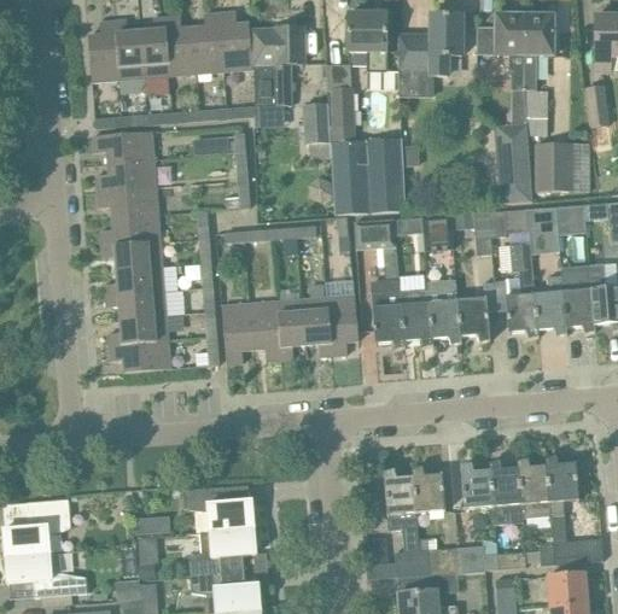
[(397,34),(397,69),(398,69),(398,98),(433,98),(433,74),(447,74),(447,54),(461,54),(461,37),(461,13),(460,13),(459,9),(445,9),(444,13),(430,13),(430,34),(397,34)]
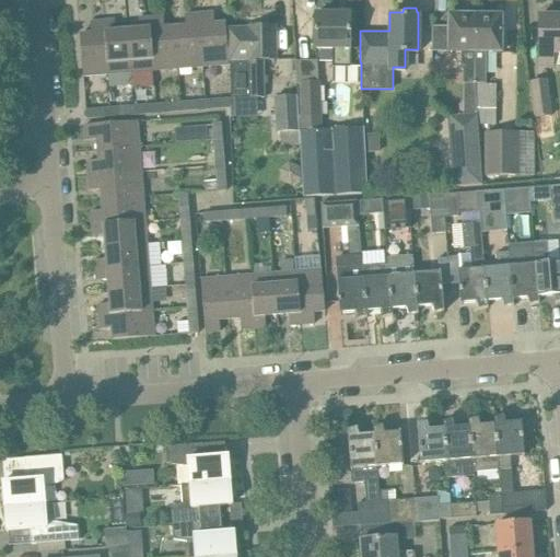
[(199,11),(203,65),(229,62),(225,21),(214,22),(213,10),(199,11)]
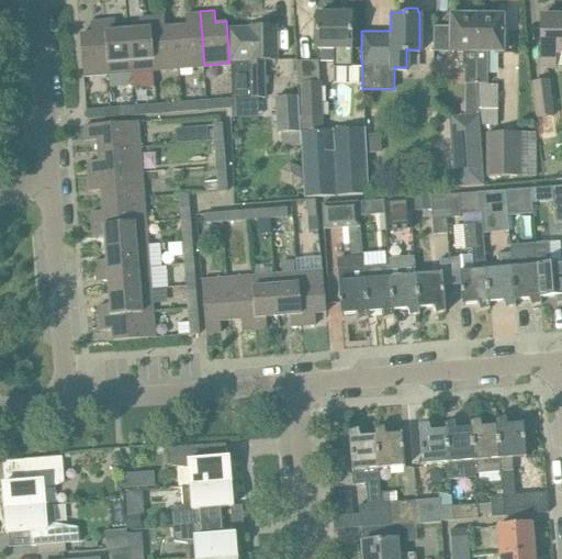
[(180,66),(204,65),(200,11),(184,12),(186,24),(177,24),(180,66)]
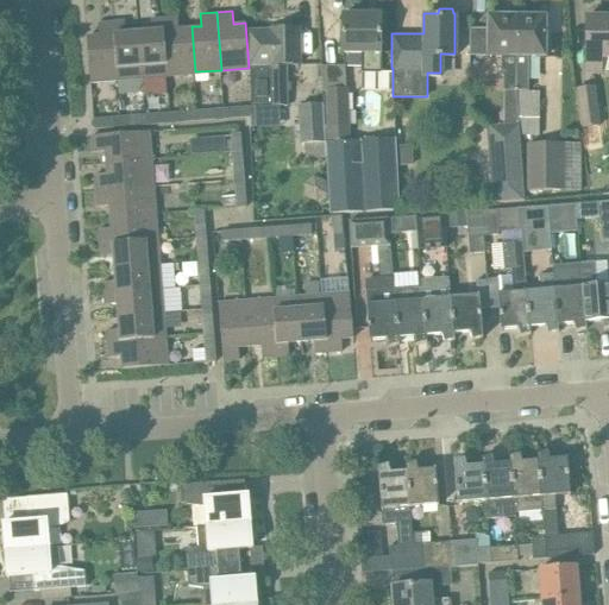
[(381,13),(343,12),(343,50),(362,51),(360,70),(380,70),(380,51),(381,13)]
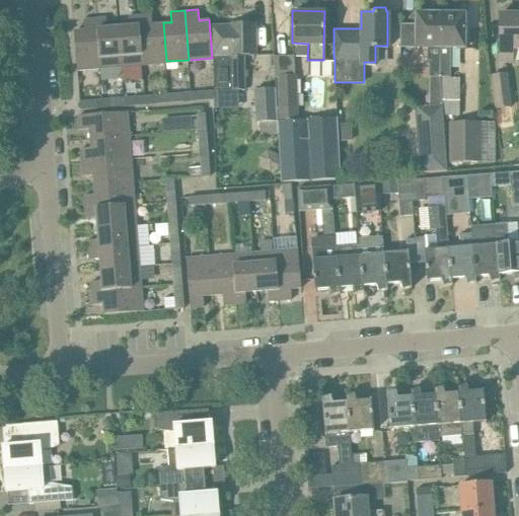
[(400,23),(399,46),(416,46),(428,46),(428,61),(428,63),(429,63),(429,76),(440,76),(440,46),(441,12),(416,11),(416,23),(400,23)]
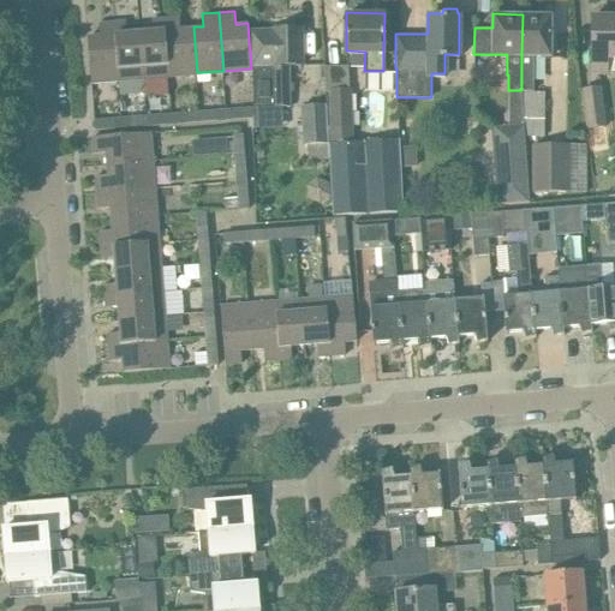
[(523,15),(521,54),(550,54),(550,15),(523,15)]
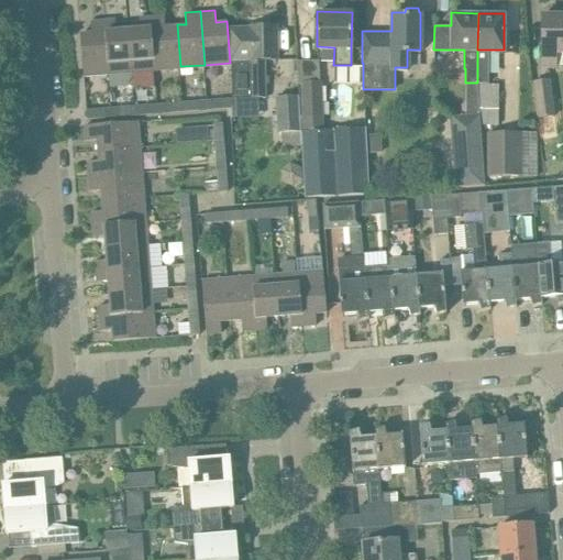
[(562,51),(562,13),(541,13),(541,51),(542,51),(542,65),(555,65),(555,51),(562,51)]
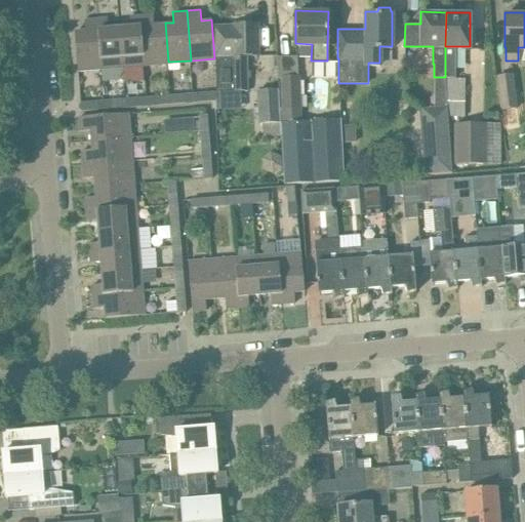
[(142,14),(146,64),(168,62),(165,23),(154,24),(153,13),(142,14)]
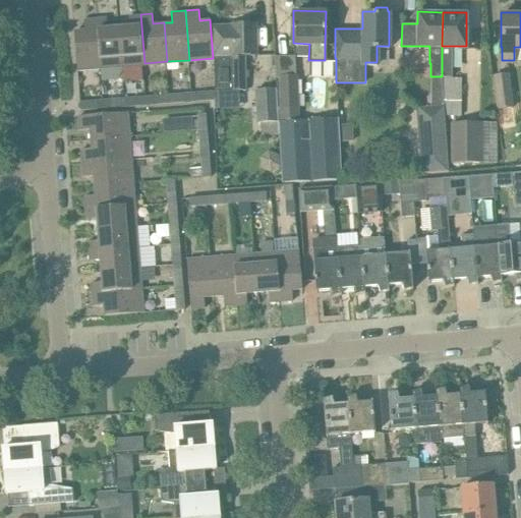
[(129,25),(119,26),(123,75),(123,79),(146,78),(145,63),(140,14),(128,15),(129,25)]
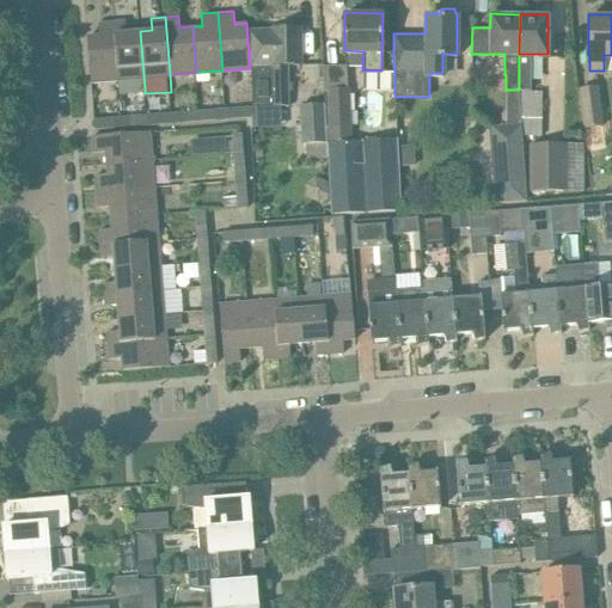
[(90,80),(117,78),(112,20),(98,22),(99,35),(86,35),(90,80)]
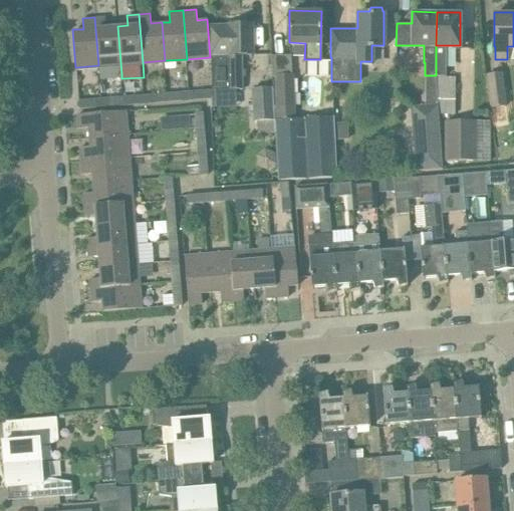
[(104,17),(94,17),(98,65),(99,76),(121,74),(117,26),(105,27),(104,17)]
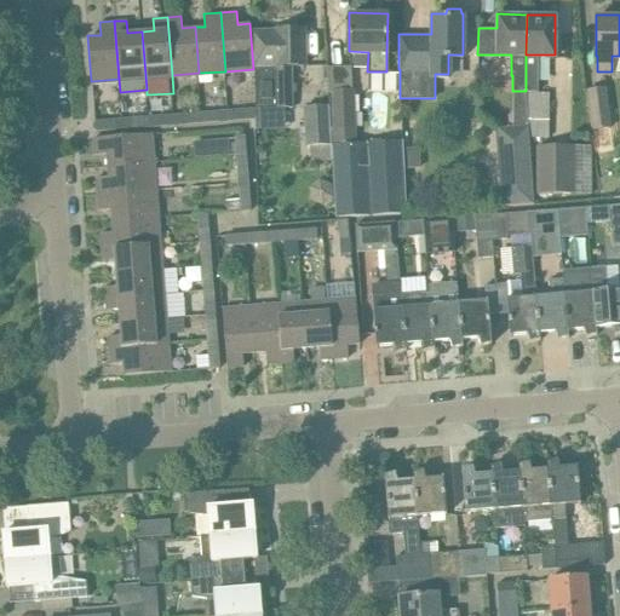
[(275,30),(253,30),(256,90),(276,90),(277,104),(292,104),(291,64),(305,63),(304,51),(304,27),(291,28),(291,23),(276,24),(276,28),(275,28),(275,30)]
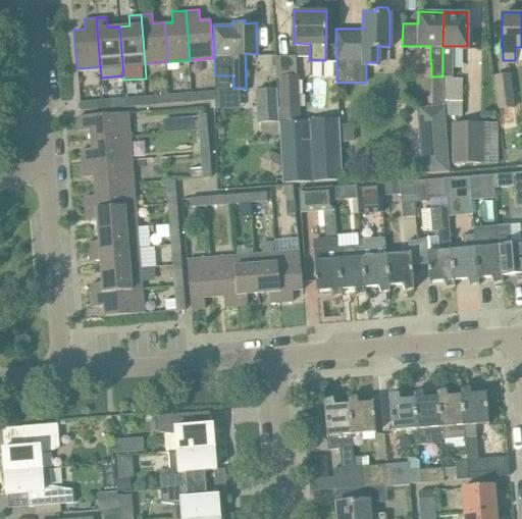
[(442,46),(442,76),(445,99),(445,100),(446,112),(462,113),(462,100),(462,76),(452,76),(453,46),(442,46)]
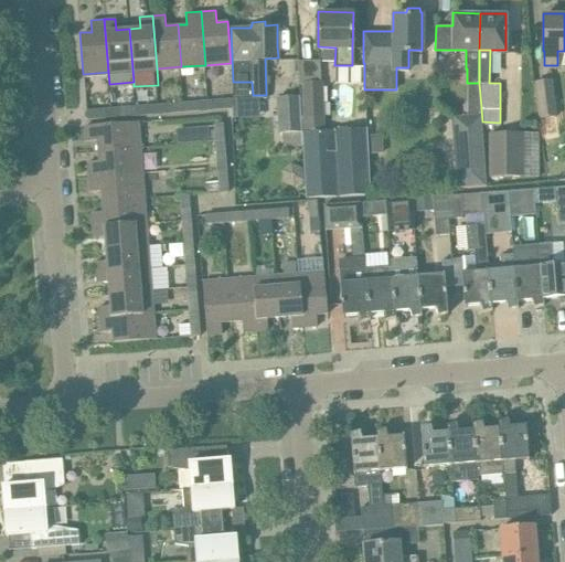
[(552,78),(534,81),(539,116),(556,114),(552,78)]
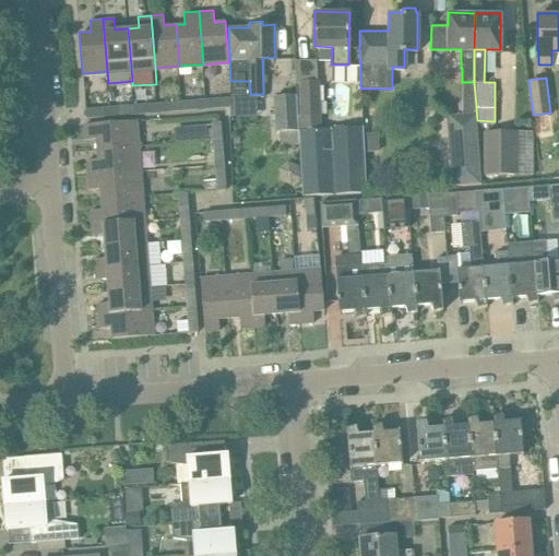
[(318,80),(297,81),(299,115),(298,115),(299,127),(304,196),(365,191),(359,125),(342,127),(322,128),(319,79),(318,80)]
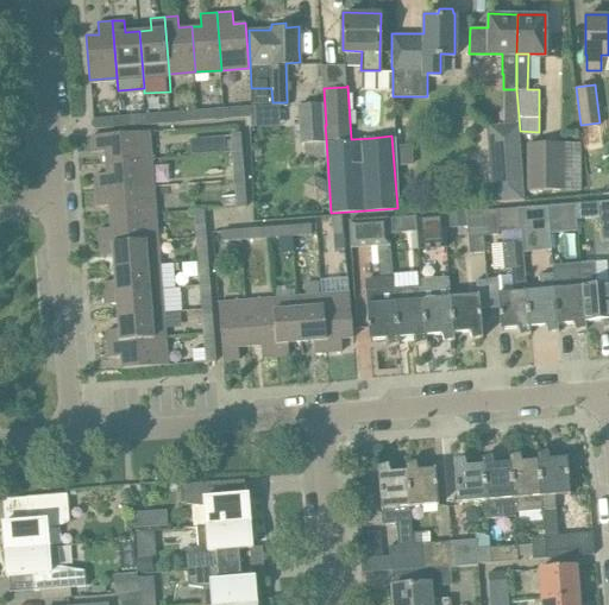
[(299,140),(325,139),(325,125),(324,101),(297,102),(299,140)]
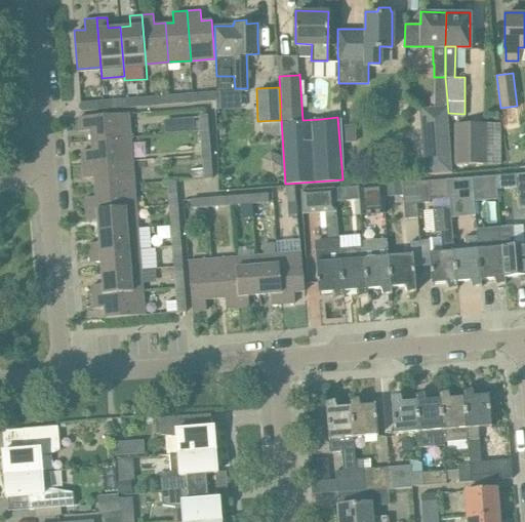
[(214,90),(205,91),(193,92),(194,99),(215,98),(214,90)]
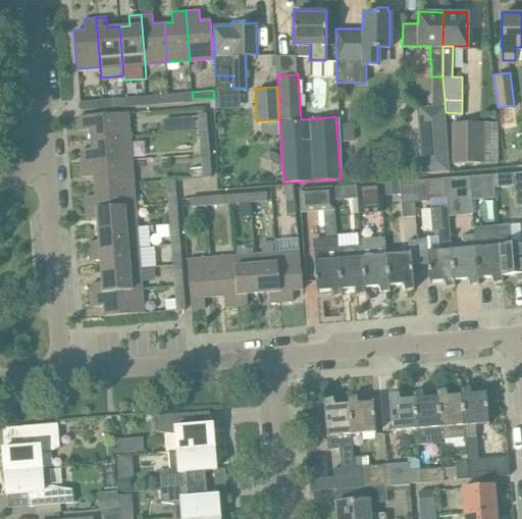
[(170,101),(193,99),(192,92),(169,93),(170,101)]
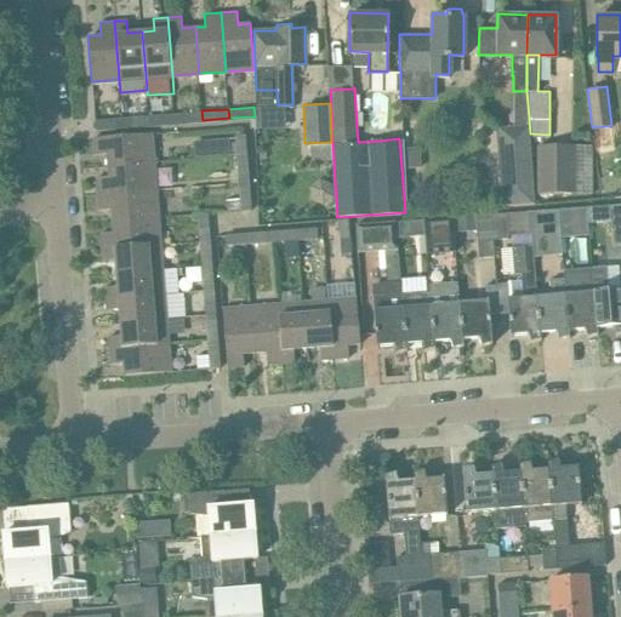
[(201,110),(175,113),(176,123),(203,120),(201,110)]
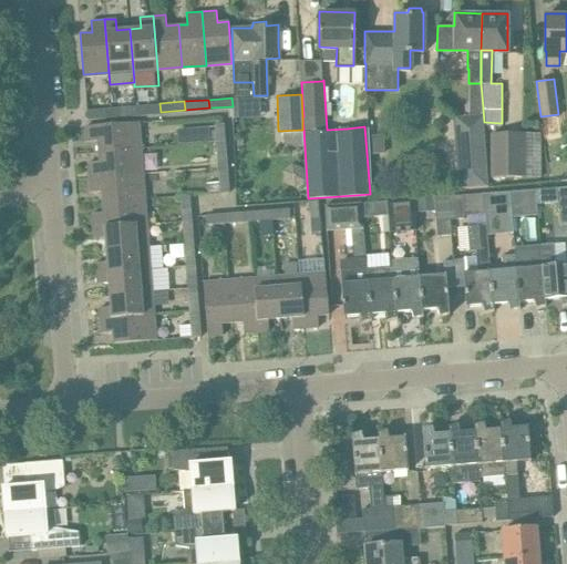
[(160,103),(135,105),(136,114),(161,112),(160,103)]
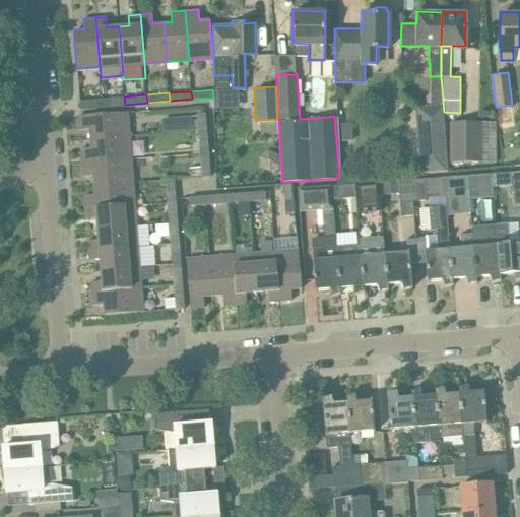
[(103,107),(125,105),(124,97),(102,99),(103,107)]
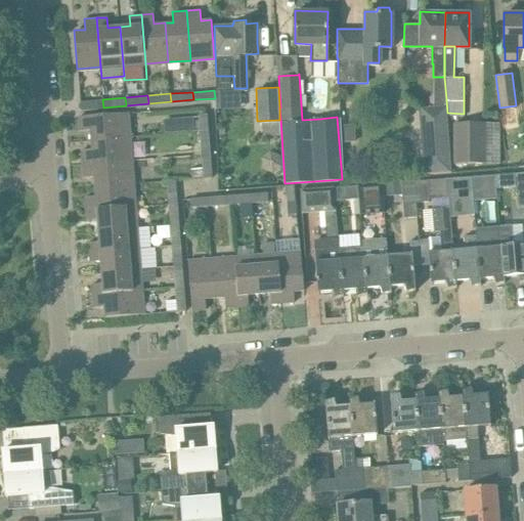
[(103,107),(102,99),(80,100),(80,109),(103,107)]
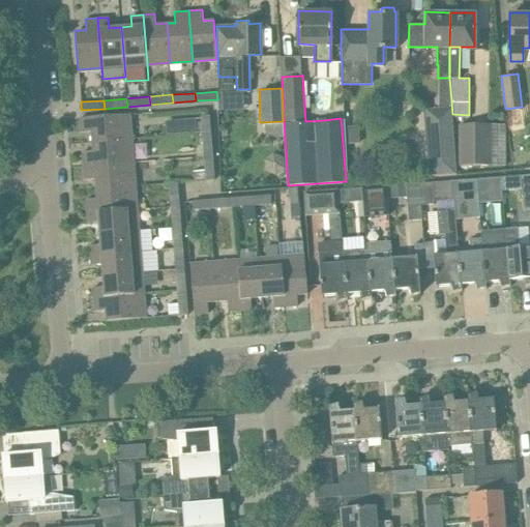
[(455,172),(450,106),(423,108),(429,174),(455,172)]
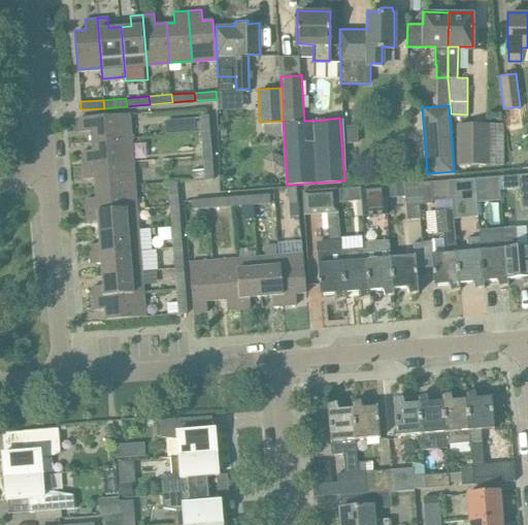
[(92,138),(131,135),(129,112),(79,116),(80,130),(91,129),(92,138)]
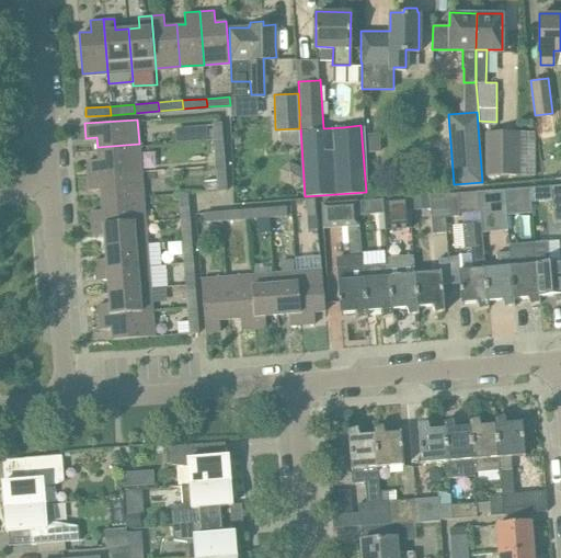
[(212,121),(213,138),(224,137),(221,121),(212,121)]
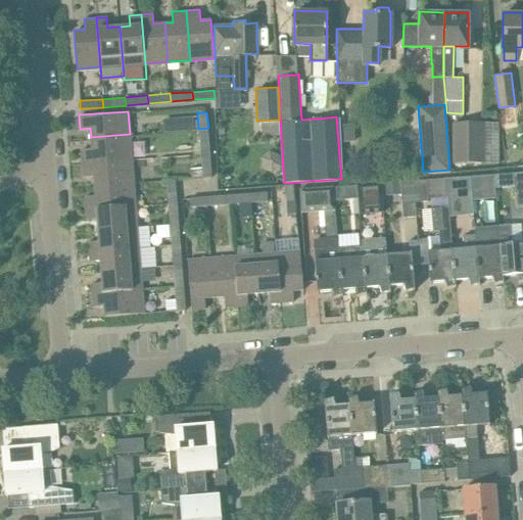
[(189,129),(188,116),(175,117),(175,130),(179,130),(189,129)]
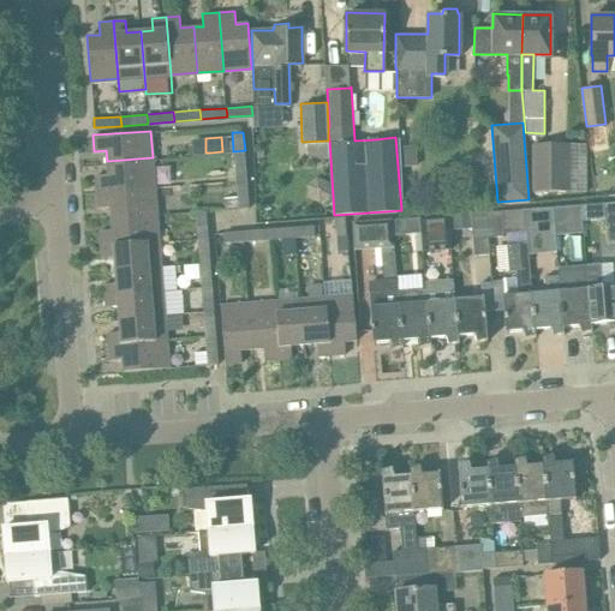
[(587,143),(532,143),(531,191),(587,191),(587,143)]
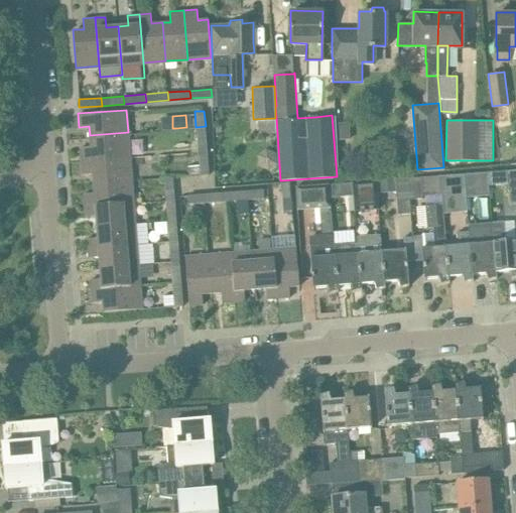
[(206,126),(196,127),(198,148),(207,148),(206,126)]
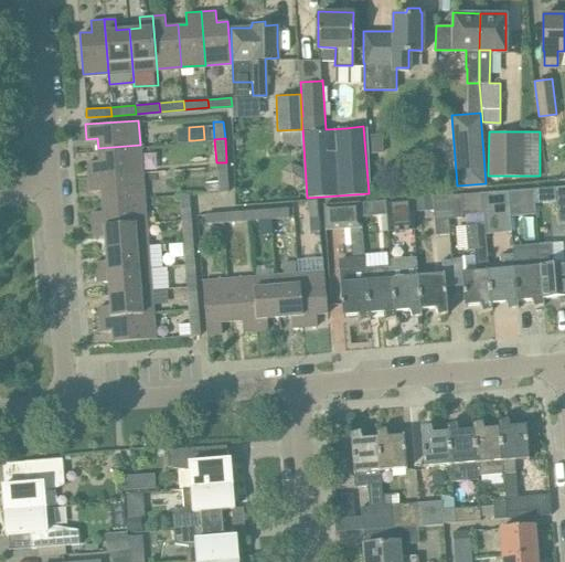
[(141,169),(140,145),(98,148),(99,160),(87,160),(88,172),(141,169)]
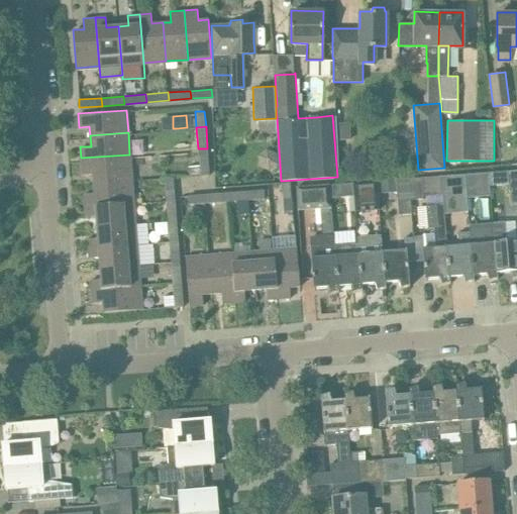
[(209,170),(207,148),(198,148),(200,171),(209,170)]
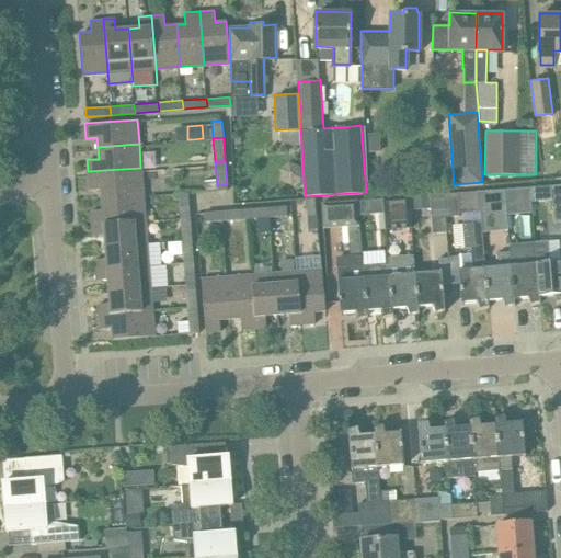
[(101,194),(142,191),(140,168),(88,171),(89,189),(101,188),(101,194)]
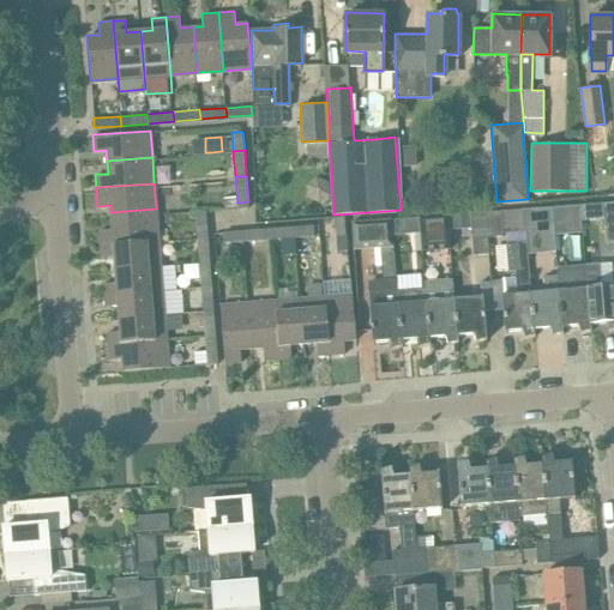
[(613,200),(602,201),(582,204),(583,218),(603,217),(606,242),(613,241),(613,200)]
